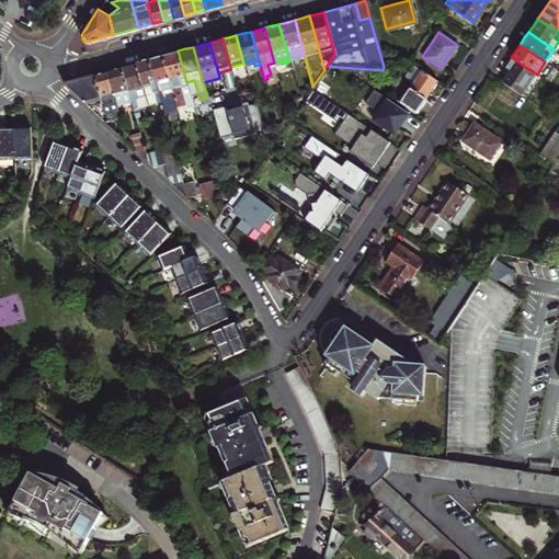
[(186,82),(178,50),(169,53),(162,55),(175,106),(184,104),(185,107),(192,105),(186,82)]
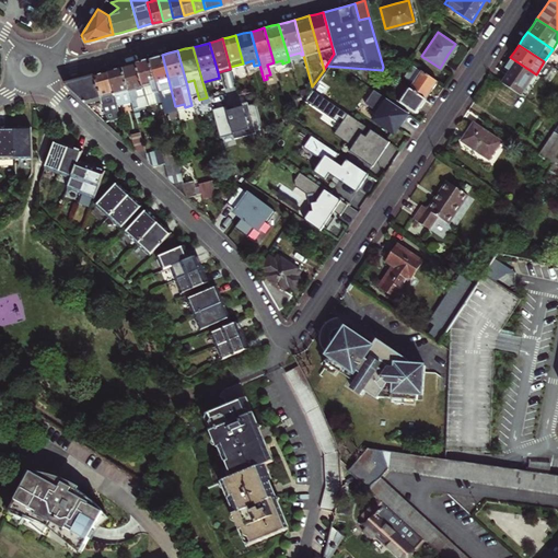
[(175,106),(162,55),(154,57),(148,58),(159,100),(162,111),(175,107),(175,106)]
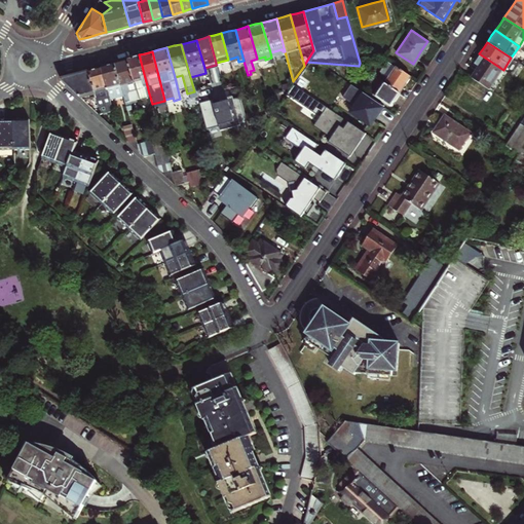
[(500,68),(479,53),(474,62),(478,65),(475,69),(470,76),(487,87),(500,68)]
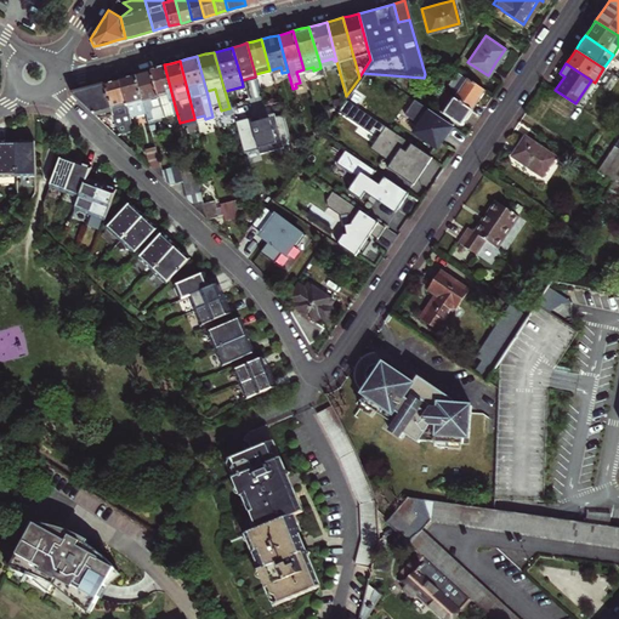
[(176,111),(164,64),(158,67),(149,69),(158,100),(159,103),(166,102),(169,112),(176,111)]
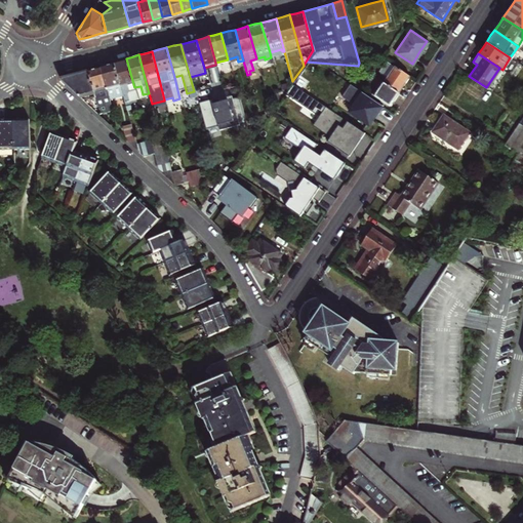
[(257,65),(272,62),(271,57),(265,59),(265,56),(256,58),(257,65)]
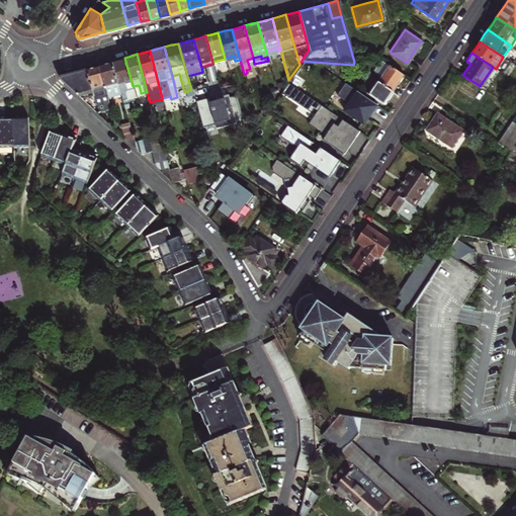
[(117,59),(111,61),(118,89),(123,106),(132,104),(129,93),(125,84),(132,83),(124,58),(117,59)]
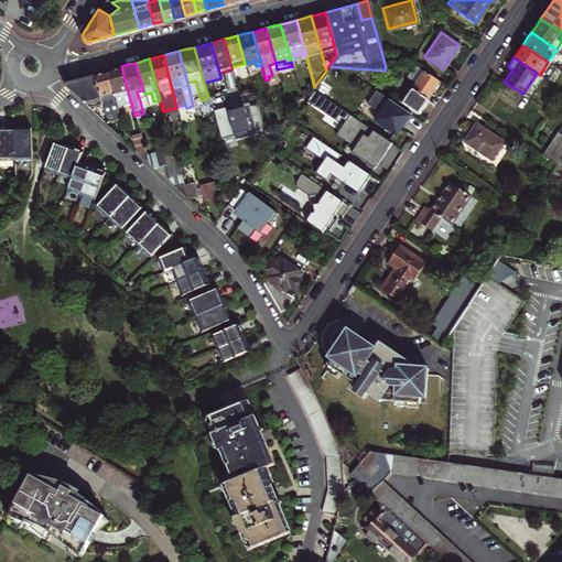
[(129,97),(121,66),(115,68),(107,71),(116,100),(117,104),(120,103),(119,99),(129,97)]
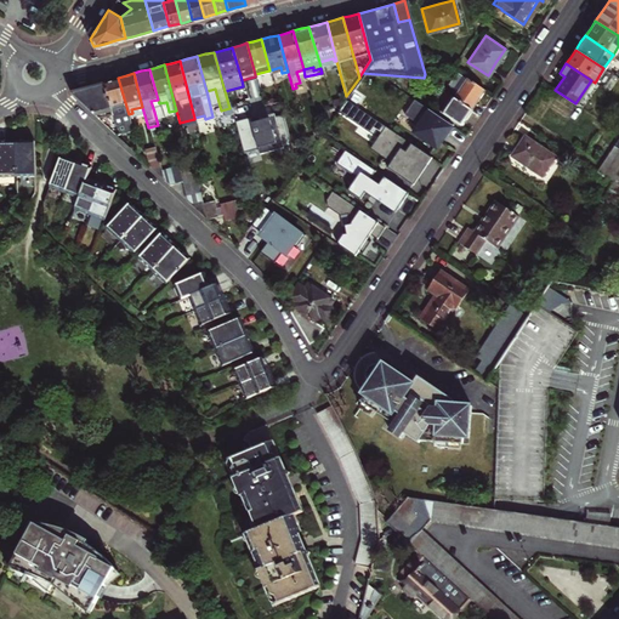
[(483,89),(465,77),(452,97),(470,108),(477,98),(483,89)]
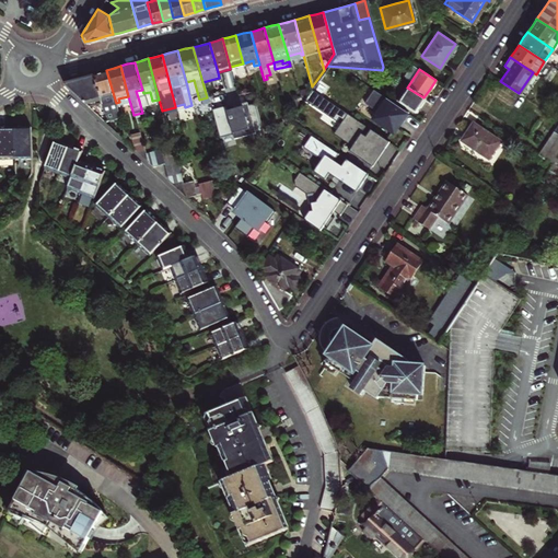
[(115,100),(106,70),(100,71),(93,73),(100,101),(101,104),(115,100)]
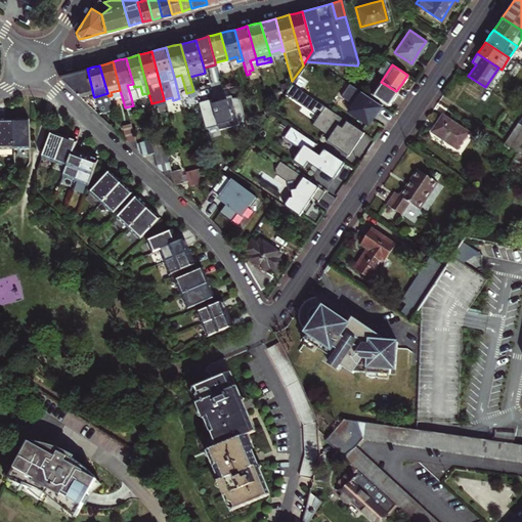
[(93,94),(87,69),(74,72),(58,76),(81,97),(93,94)]
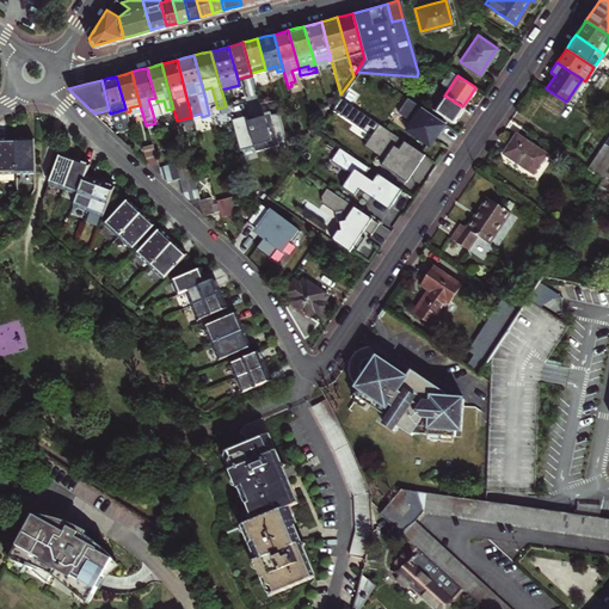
[(432,109),(451,122),(457,114),(462,106),(444,96),(443,93),(432,109)]
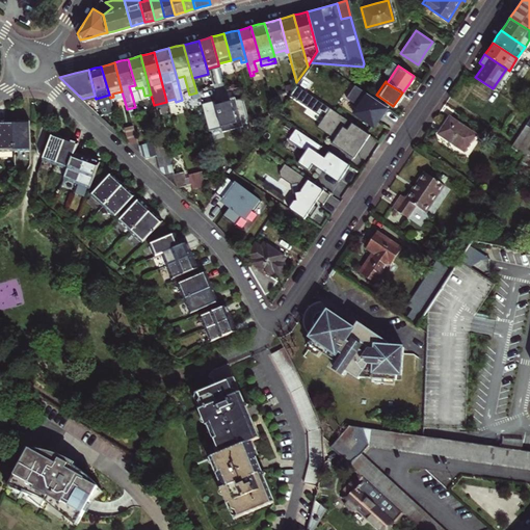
[(351,112),(372,126),(376,118),(379,113),(380,113),(386,106),(352,84),(344,96),(356,104),(351,112)]
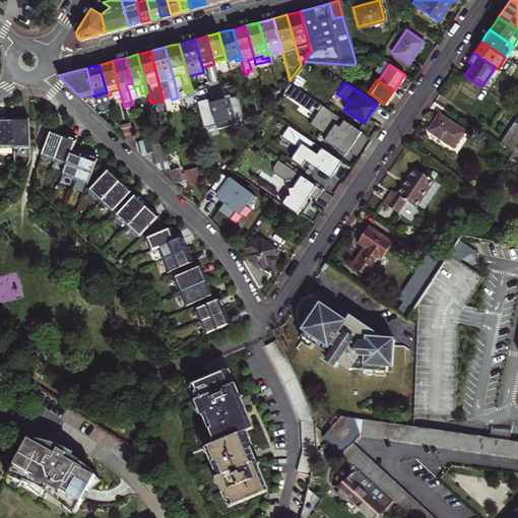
[(134,91),(133,86),(132,83),(126,84),(129,93),(134,91)]
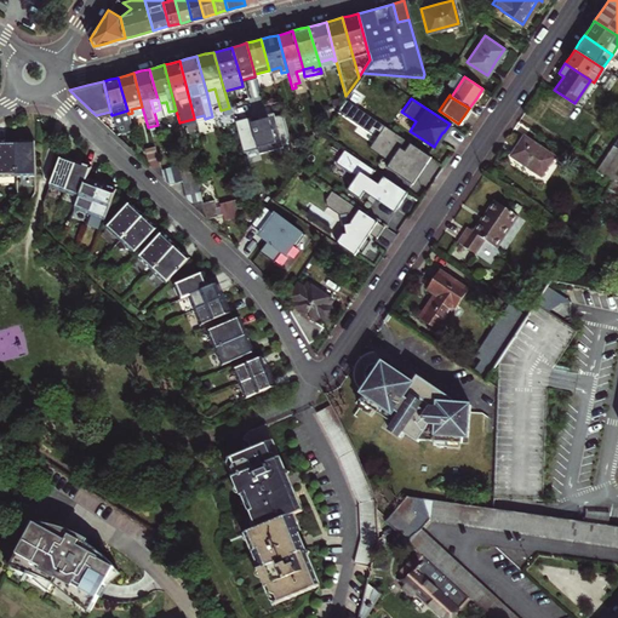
[(166,102),(159,103),(160,109),(161,114),(169,112),(166,102)]
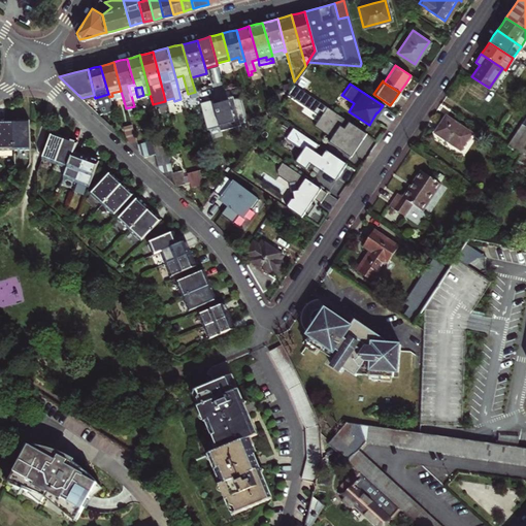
[(210,98),(197,102),(204,128),(232,121),(233,126),(247,123),(239,96),(212,103),(210,98)]
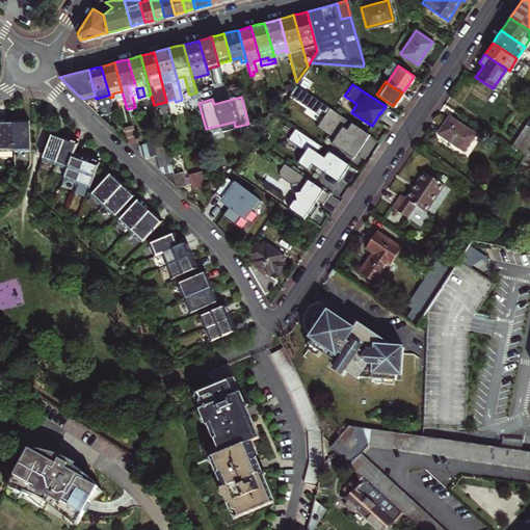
[(368,133),(328,106),(315,126),(333,137),(329,141),(343,151),(348,142),(350,139),(360,146),(368,133)]
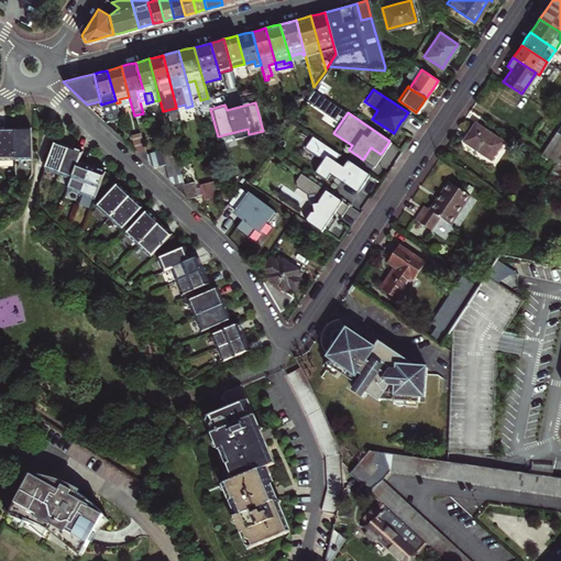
[(552,154),(560,139),(560,138),(560,121),(558,119),(535,153),(549,162),(552,154)]
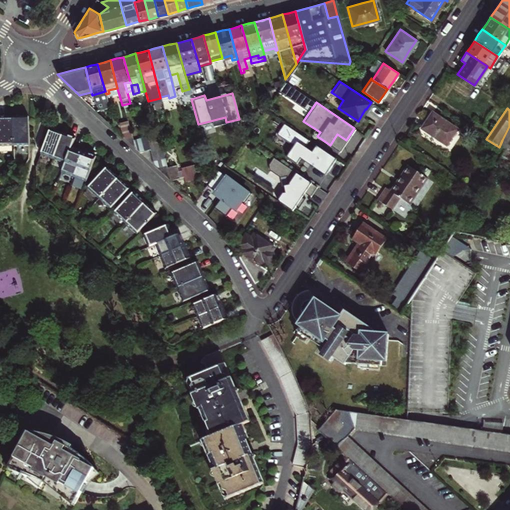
[(449,147),(460,130),(434,112),(428,121),(423,129),(449,147)]
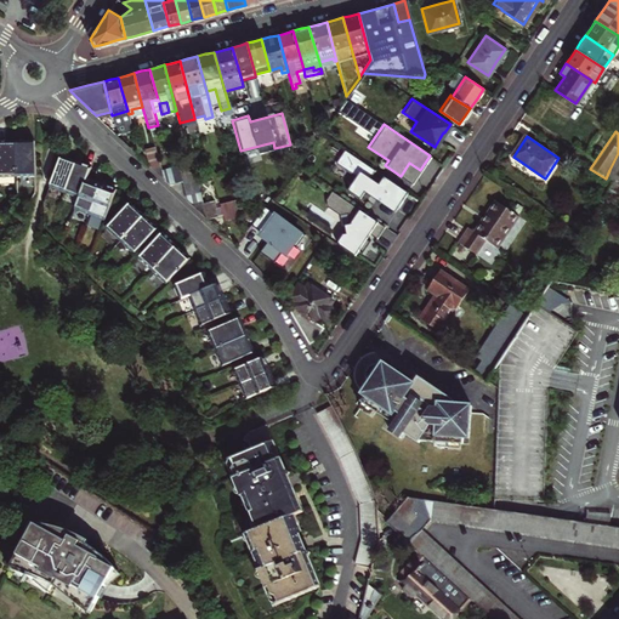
[(0,175),(15,175),(13,140),(5,140),(0,140),(0,175)]
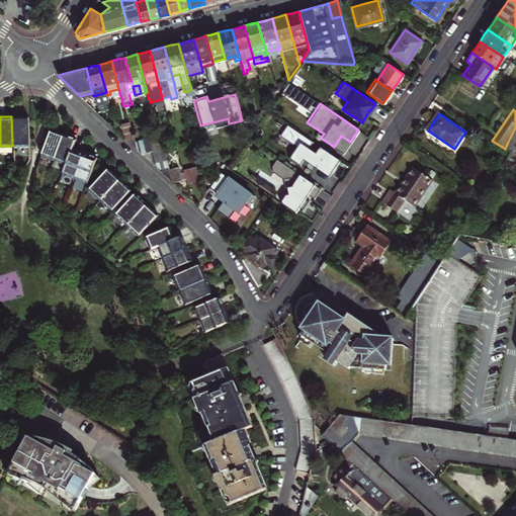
[(19,116),(11,116),(12,146),(27,146),(27,116),(19,116)]
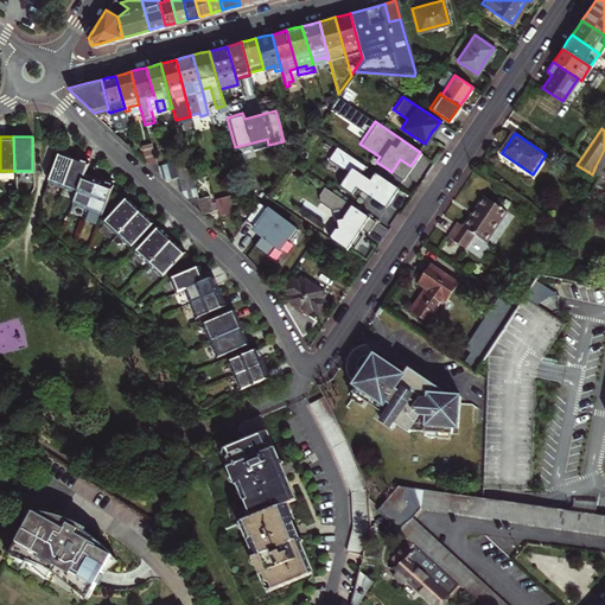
[(155,163),(150,141),(134,145),(137,154),(145,161),(155,163)]
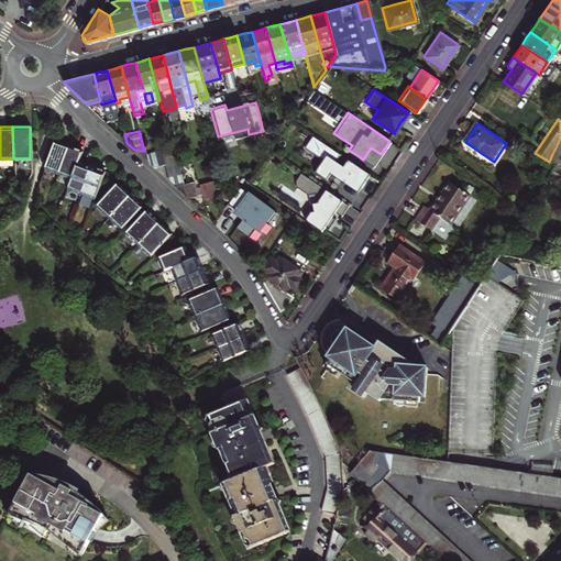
[(338,153),(311,134),(303,146),(322,158),(314,171),(325,178),(329,173),(334,176),(356,190),(369,173),(347,158),(342,165),(333,160),(338,153)]
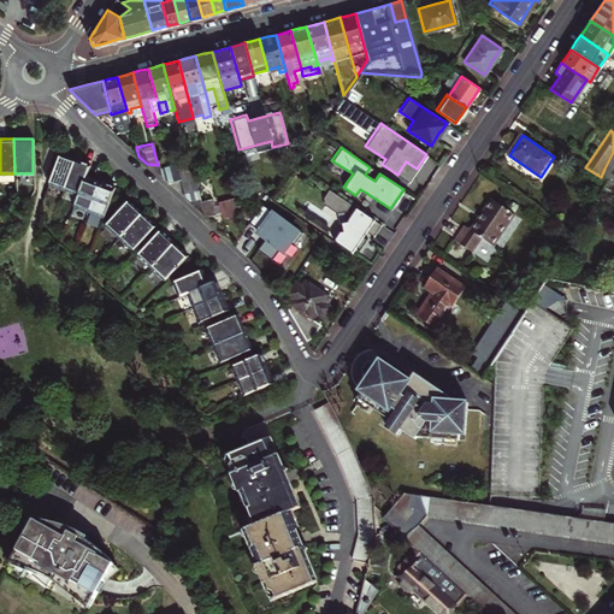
[(62,189),(72,158),(66,155),(58,153),(47,184),(62,189)]
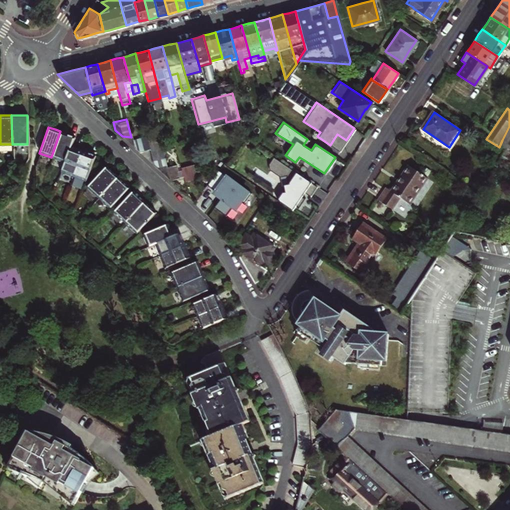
[(66,133),(60,131),(51,157),(63,162),(69,145),(73,136),(66,133)]
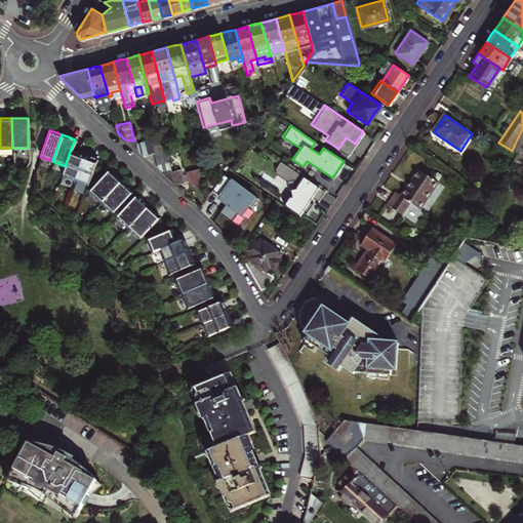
[(160,135),(149,138),(152,152),(157,168),(173,184),(170,170),(160,135)]
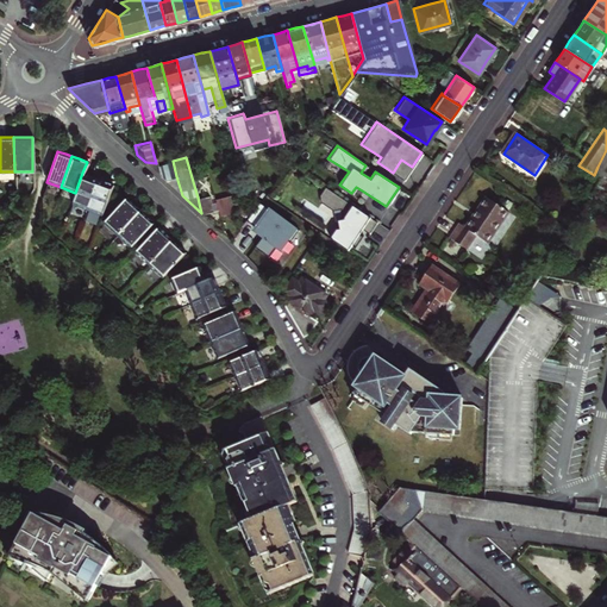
[(173,161),(156,164),(158,174),(164,180),(176,176),(173,161)]
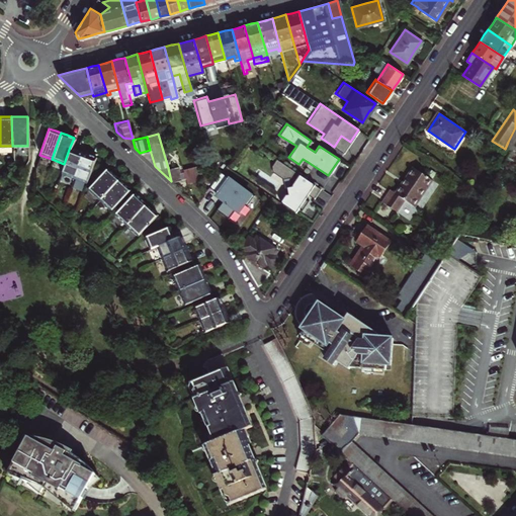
[(70,147),(64,164),(61,173),(73,177),(82,152),(77,150),(70,147)]
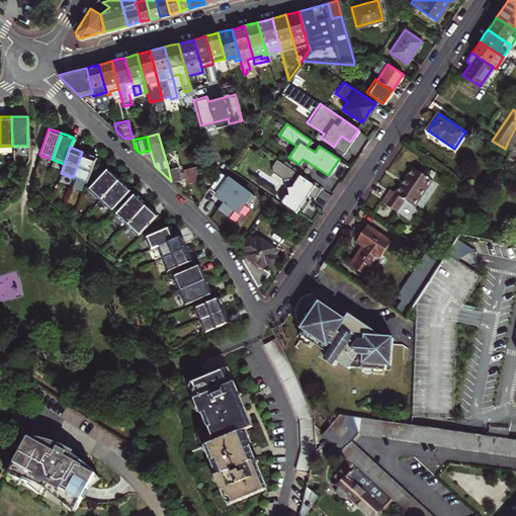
[(82,152),(73,177),(86,182),(95,156),(88,154),(82,152)]
